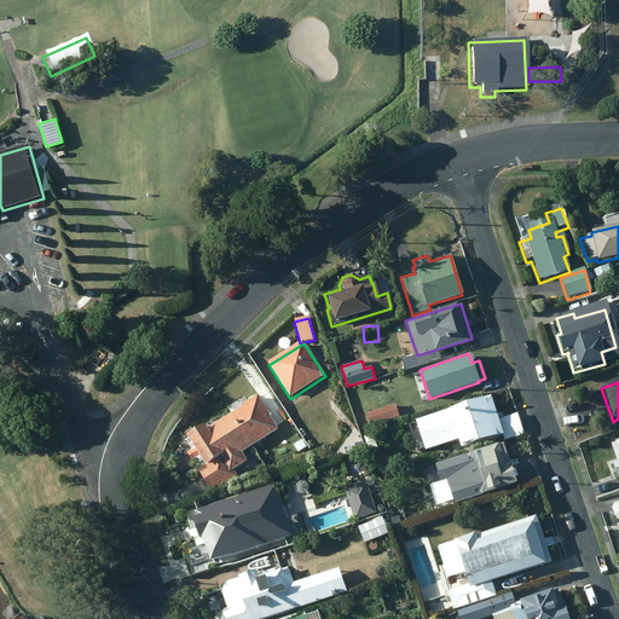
[(256,395),(230,412),(252,444),(270,433),(277,428),(268,416),(256,395)]
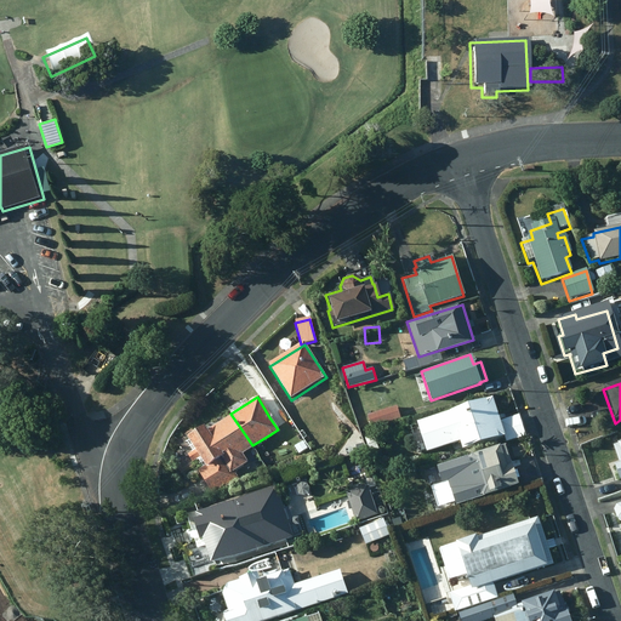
[(503,436),(491,397),(416,421),(425,453),(460,442),(461,449),(503,436)]
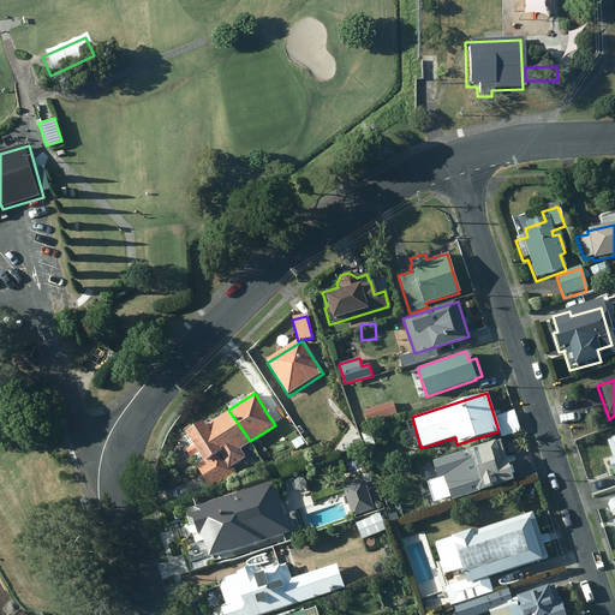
[(395,415),(392,401),(363,410),(368,423),(395,415)]
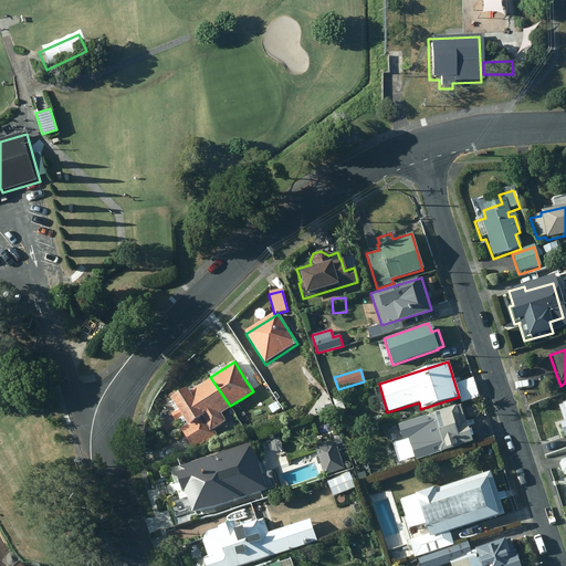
[(219,413),(230,406),(210,377),(186,392),(184,388),(168,398),(176,410),(169,415),(174,421),(180,418),(185,425),(185,426),(179,429),(194,451),(216,437),(217,436),(212,430),(211,429),(223,421),(219,413)]
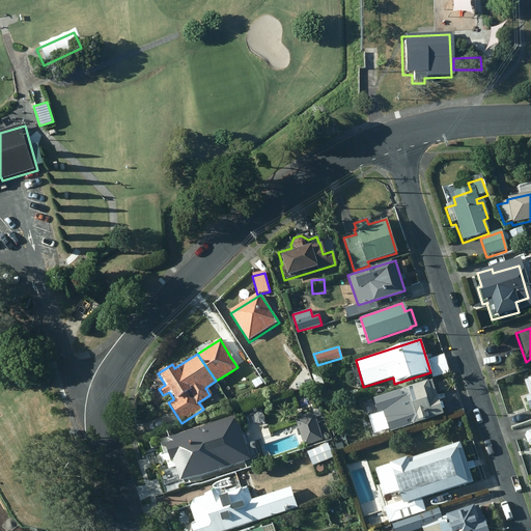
[(444,354),(427,359),(432,379),(449,373),(444,354)]
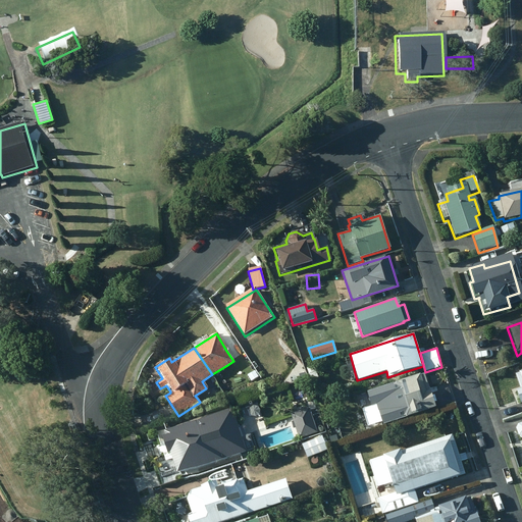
[(313,366),(306,368),(310,381),(317,378),(313,366)]
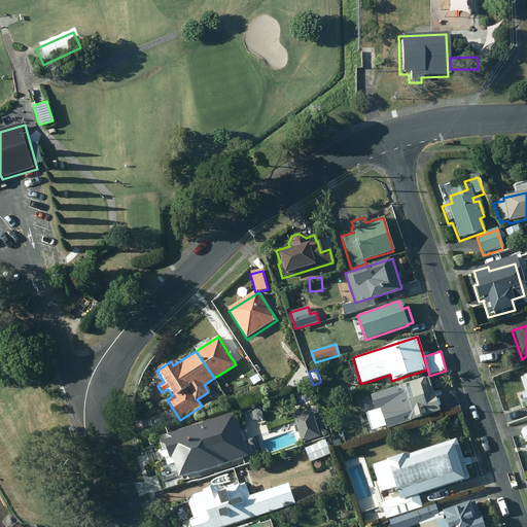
[(260,381),(255,373),(242,382),(246,388),(253,384),(254,385),(260,381)]
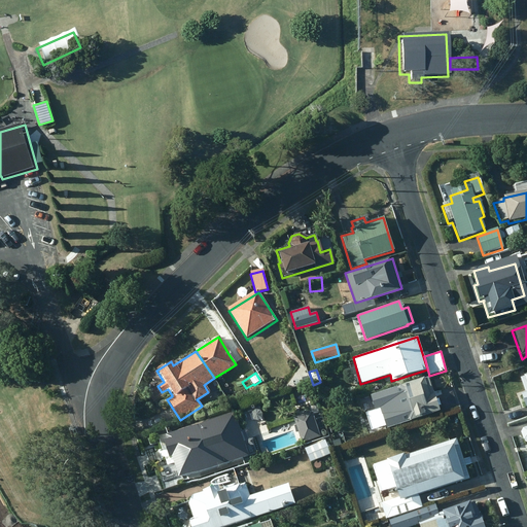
[(526,376),(515,380),(520,398),(525,397),(526,403),(526,376)]
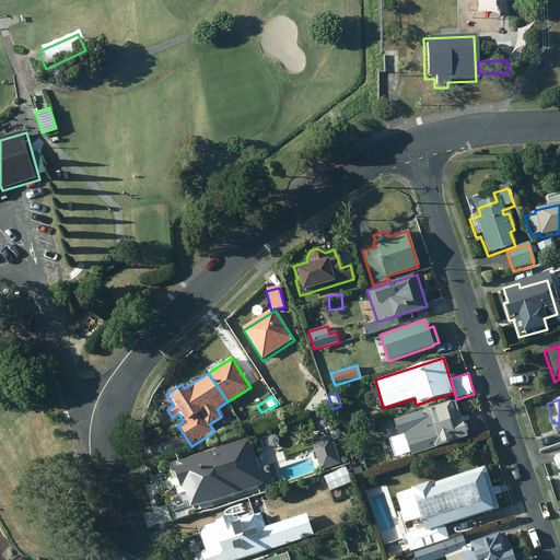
[(467,438),(455,401),(394,420),(399,438),(412,433),(419,452),(467,438)]
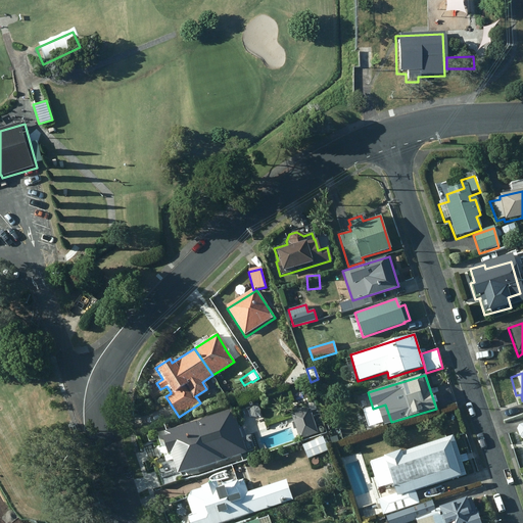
[(456,407),(448,387),(431,393),(437,412),(456,407)]
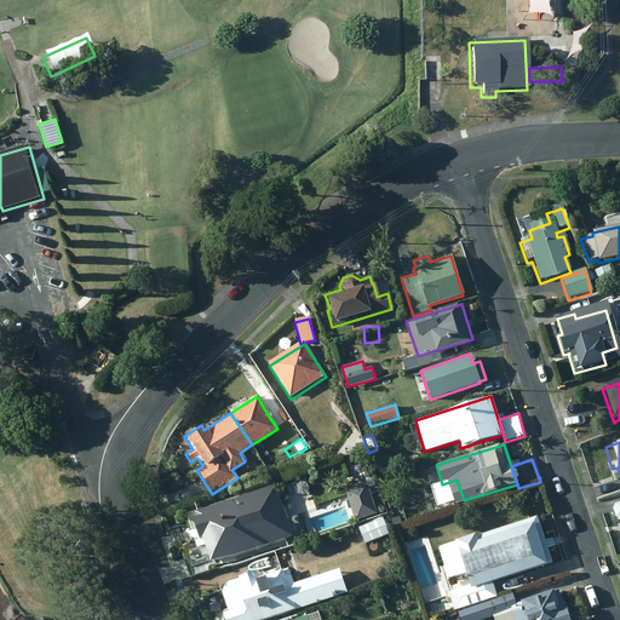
[(369,486),(346,493),(356,522),(378,515),(369,486)]
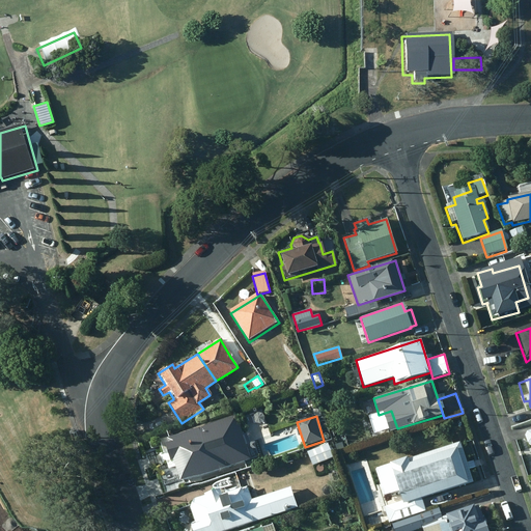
[(236,418),(167,442),(168,446),(165,447),(171,466),(174,465),(175,469),(157,476),(164,498),(187,491),(186,484),(251,462),(236,418)]
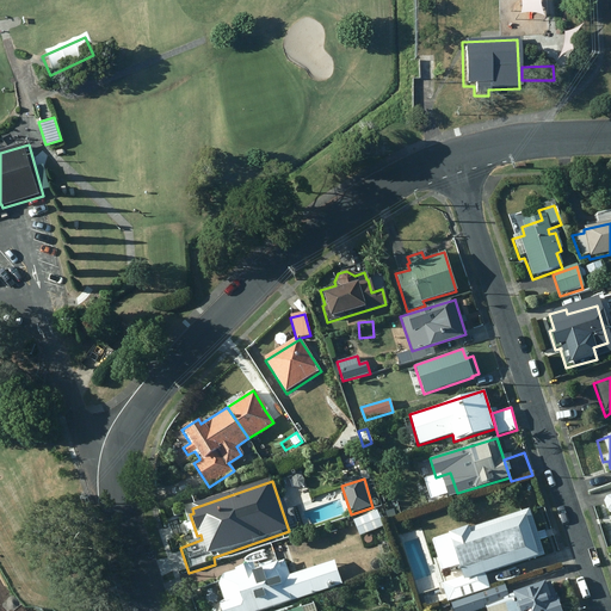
[(393,498),(384,500),(392,518),(400,514),(393,498)]
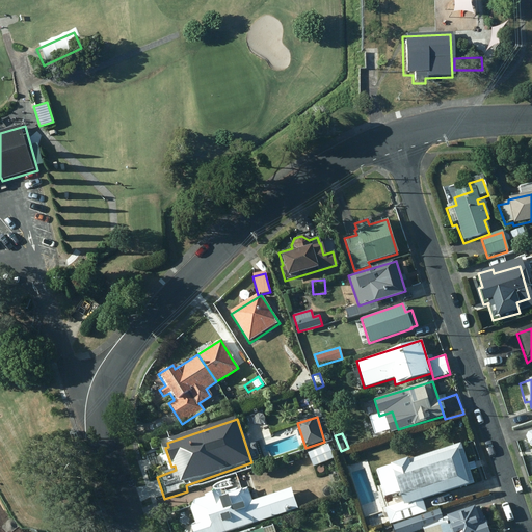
[(394,478),(402,505),(474,483),(461,443),(407,460),(407,458),(390,463),(390,468),(389,468),(392,479),(394,478)]
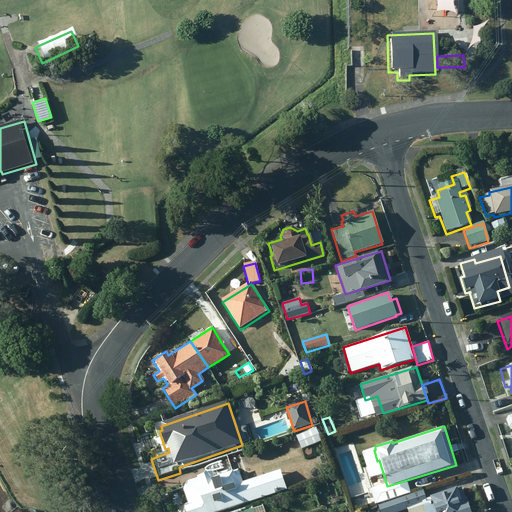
[(315,430),(296,437),(299,447),(318,440),(315,430)]
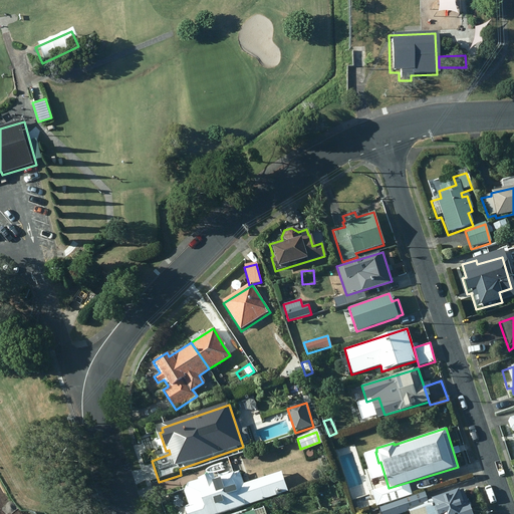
[(184,513),(219,513),(245,505),(243,499),(248,497),(240,472),(233,475),(232,473),(213,479),(211,475),(188,483),(183,492),(188,507),(183,509),(184,513)]
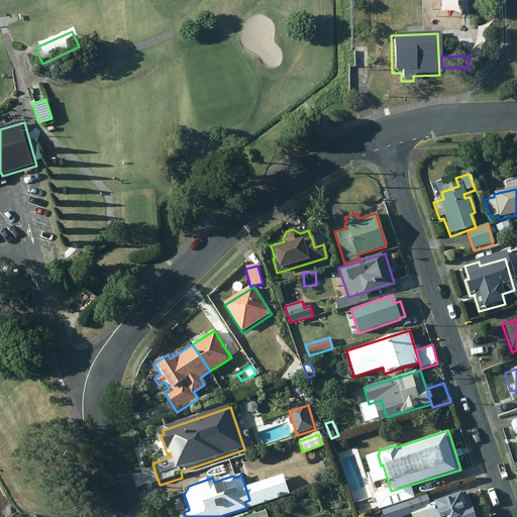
[(475,516),(472,507),(467,509),(460,492),(433,501),(434,503),(429,504),(426,496),(375,513),(376,516),(400,516),(410,514),(411,516),(475,516)]
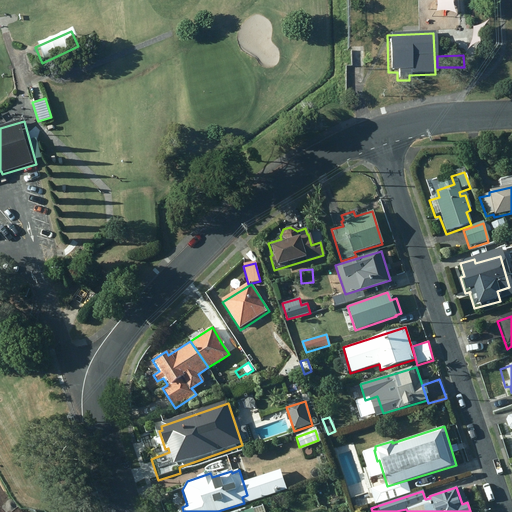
[(356,508),(357,510),(389,500),(386,489),(348,500),(350,509),(356,508)]
